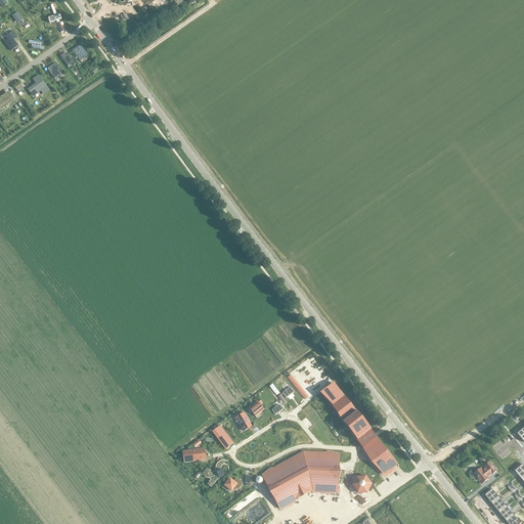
[(17,12),(14,15),(19,23),(23,20),(17,12)]
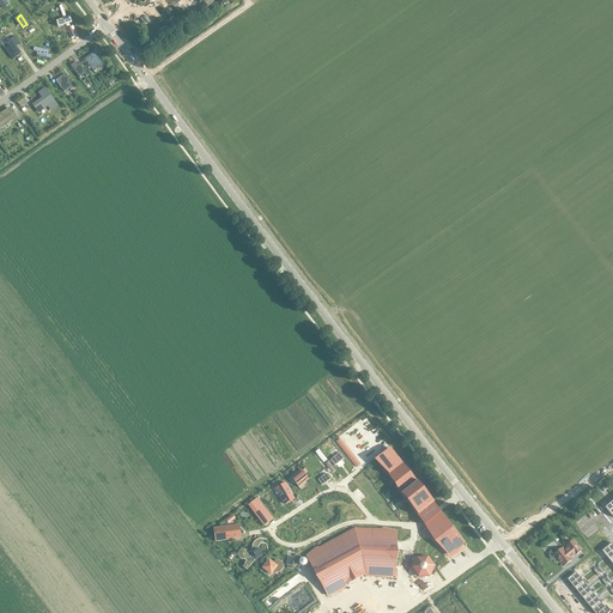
[(58,28),(66,25),(72,38),(74,37),(70,24),(72,23),(71,18),(67,18),(66,17),(64,18),(64,19),(56,22),(58,28)]
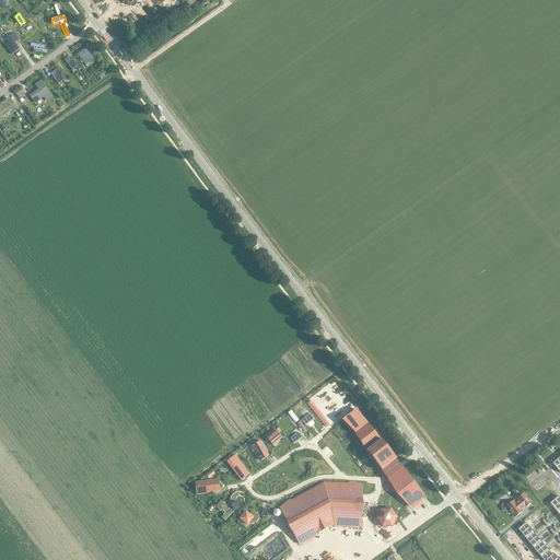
[(13,33),(6,38),(9,43),(4,45),(12,55),(20,49),(14,43),(18,39),(13,33)]
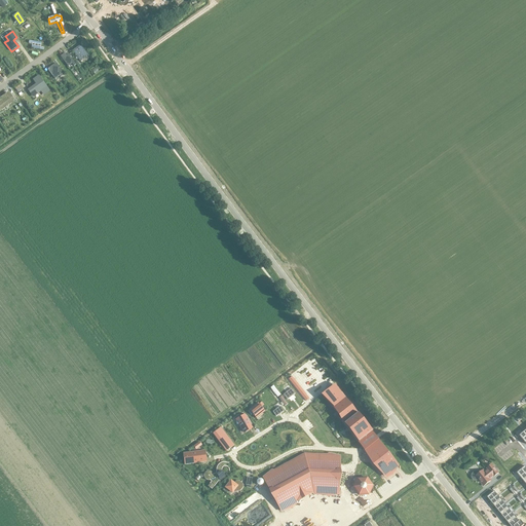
[(29,43),(32,44),(31,48),(44,50),(44,47),(41,47),(41,43),(29,41),(29,43)]
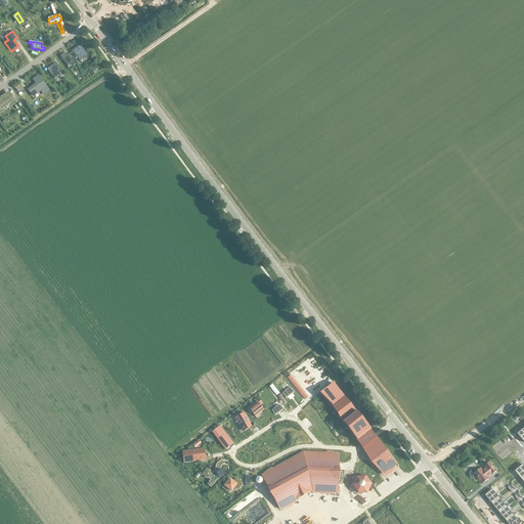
[(80,60),(88,54),(81,45),(73,50),(80,60)]
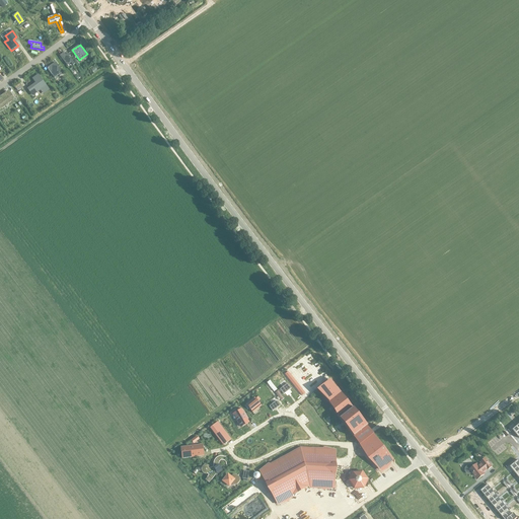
[(64,53),(60,56),(67,66),(71,63),(64,53)]
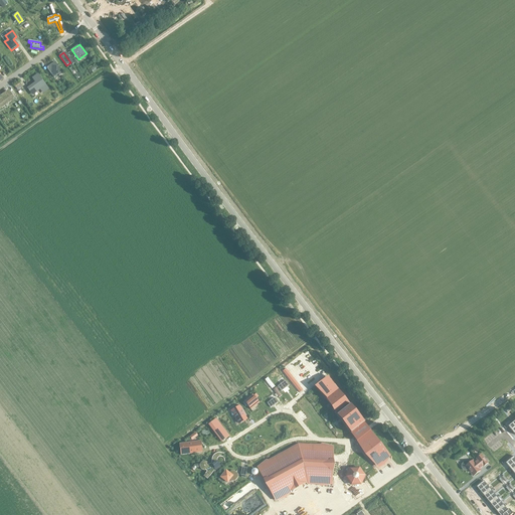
[(23,57),(12,64),(15,68),(26,61),(23,57)]
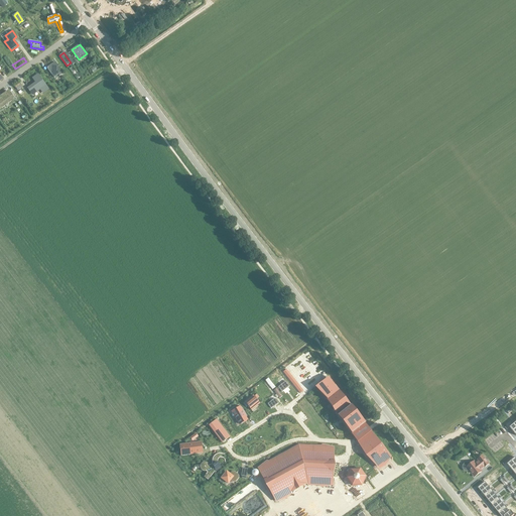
[(62,72),(55,61),(47,68),(54,77),(62,72)]
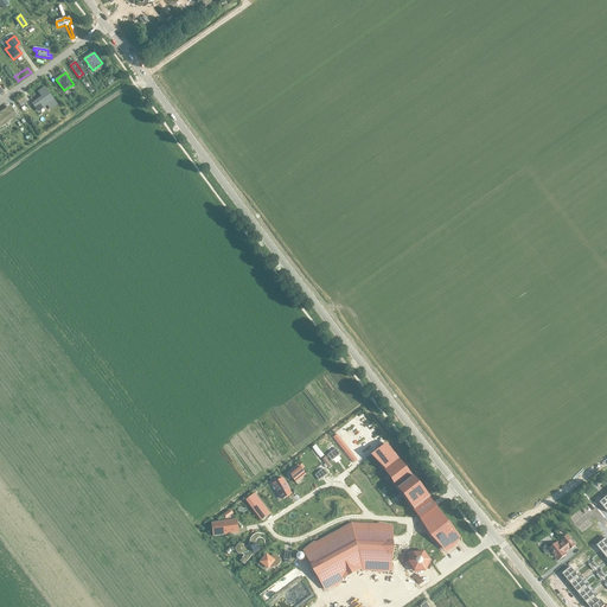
[(44,98),(34,104),(38,109),(46,103),(50,108),(57,104),(45,87),(38,91),(44,98)]
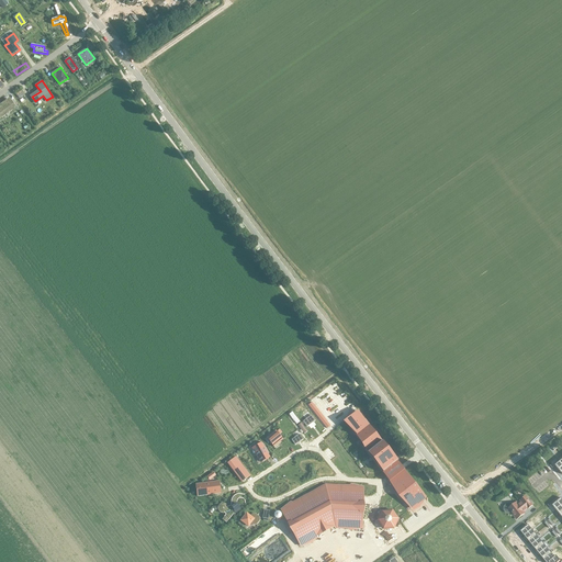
[(12,104),(9,100),(0,105),(0,117),(0,119),(14,109),(12,104)]
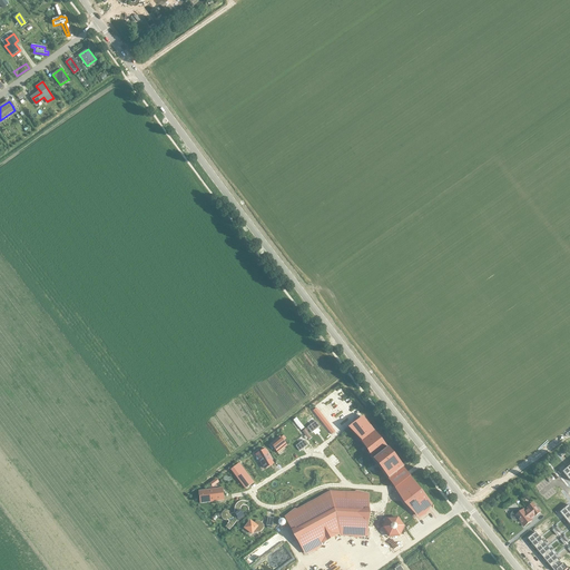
[(363,418),(352,426),(376,458),(374,459),(390,478),(403,468),(363,418)]
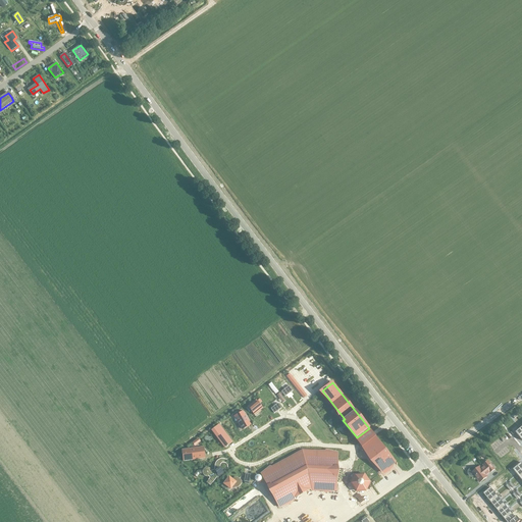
[(270,385),(267,387),(273,398),(276,396),(270,385)]
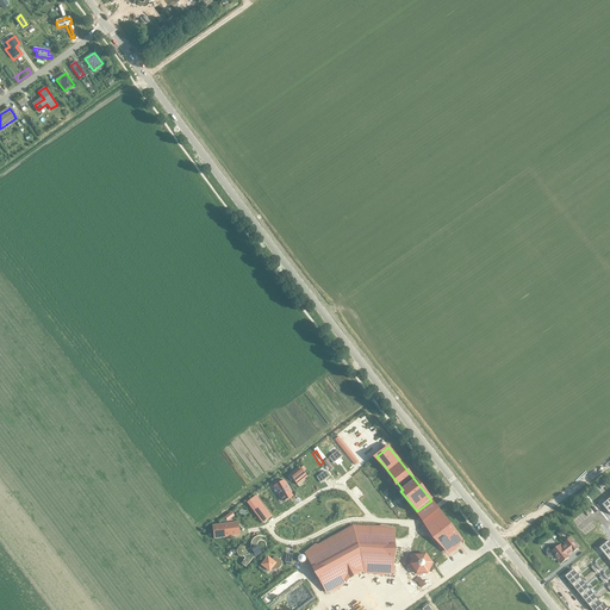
[(337,450),(329,458),(334,464),(342,456),(337,450)]
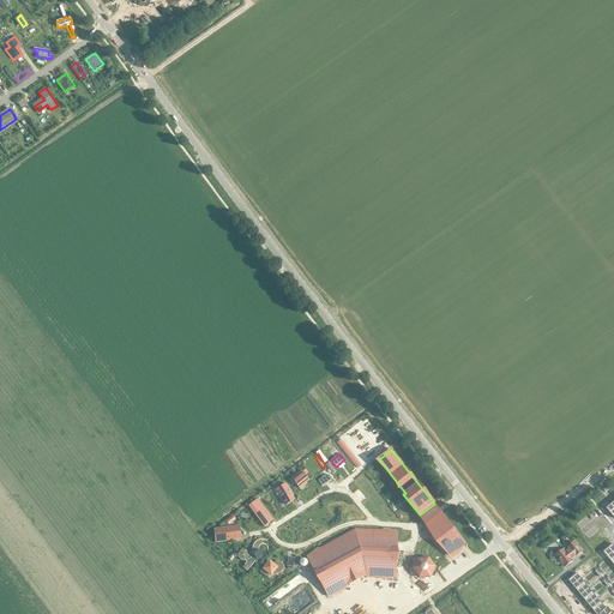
[(330,462),(326,464),(332,474),(336,471),(330,462)]
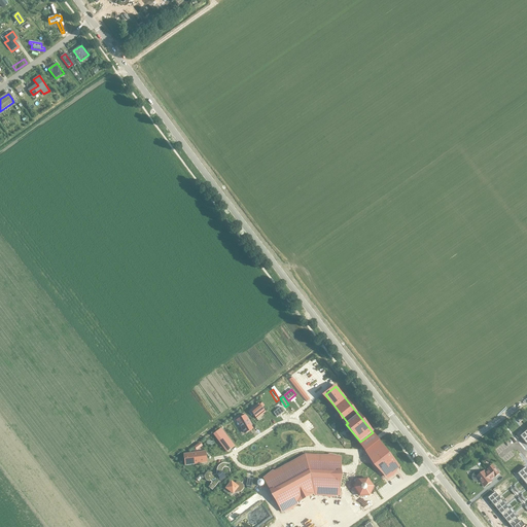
[(258,403),(250,411),(256,419),(266,413),(258,403)]
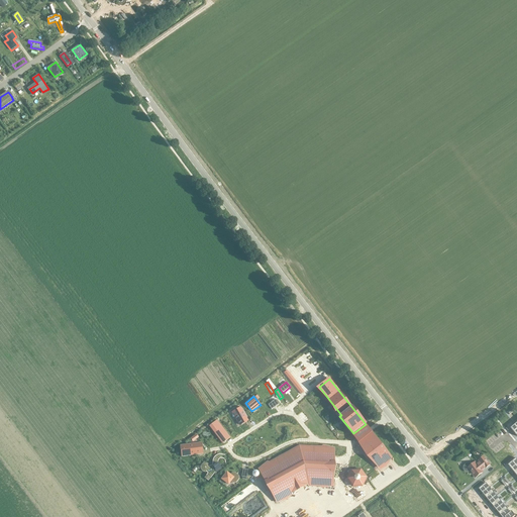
[(276,399),(269,404),(272,409),(279,404),(276,399)]
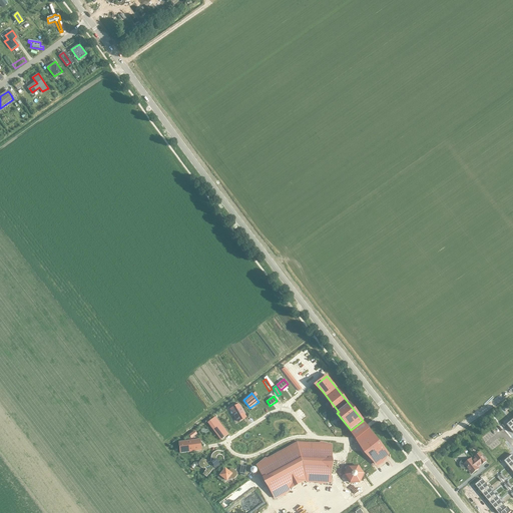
[(239,405),(230,410),(237,422),(246,417),(239,405)]
